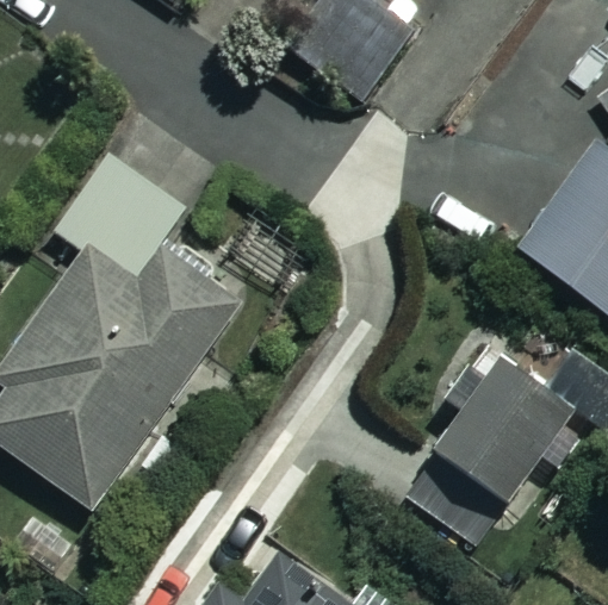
[(411,26),(374,0),(341,0),(303,54),(360,95),(411,26)]
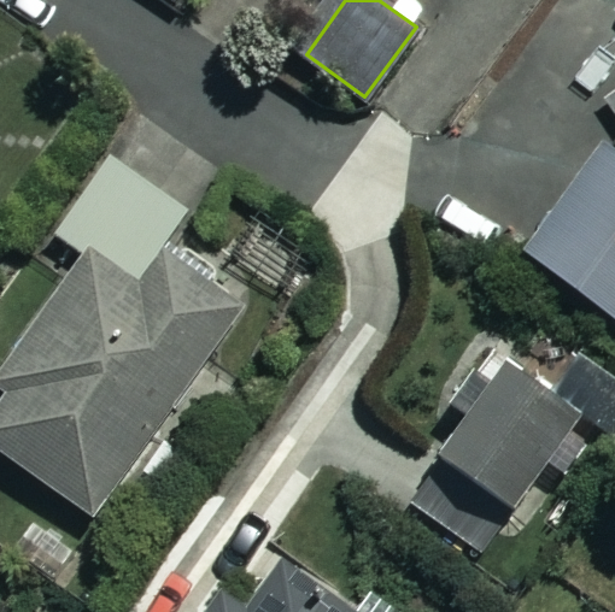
[(614,87),(603,96),(614,113),(614,87)]
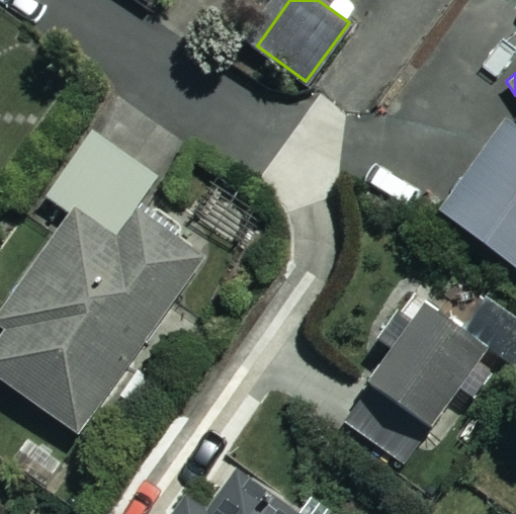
[(515,129),(505,120),(441,210),(515,263),(515,129)]
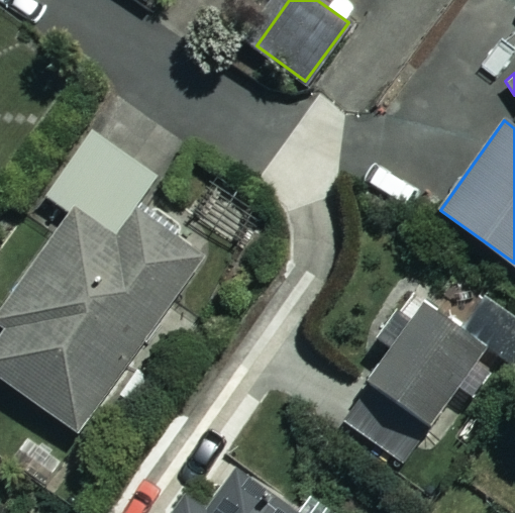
[(74,213),(0,315),(0,322),(7,327),(0,336),(0,375),(79,432),(206,255),(136,205),(157,176),(92,129),(45,193),(74,213)]
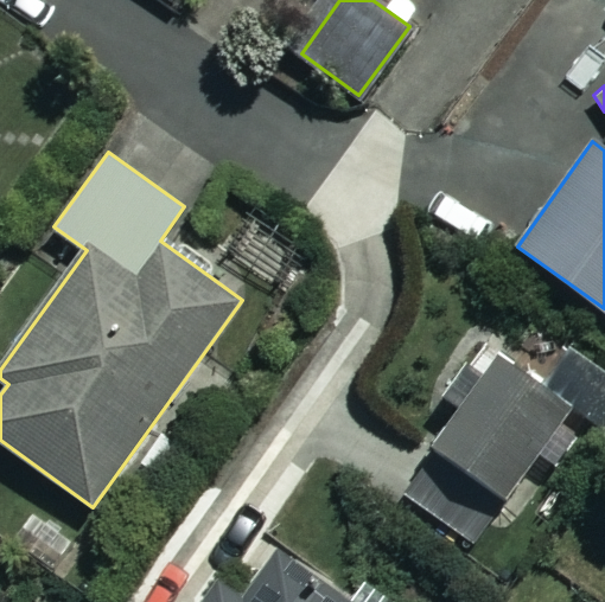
[(477,546),(573,407),(476,339),(437,395),(456,408),(397,491),(477,546)]
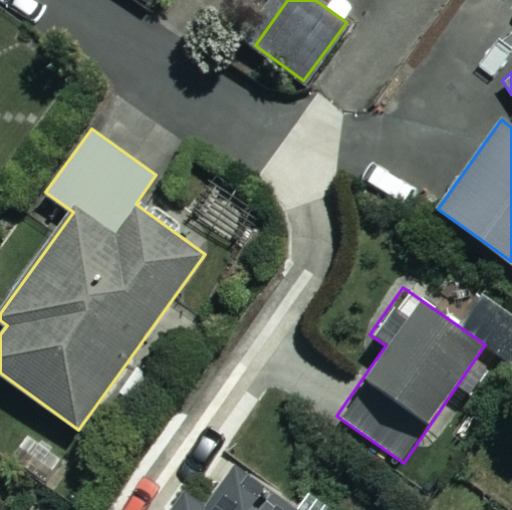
[(336,509),(304,488),(291,507),(212,453),(172,509),(336,509)]
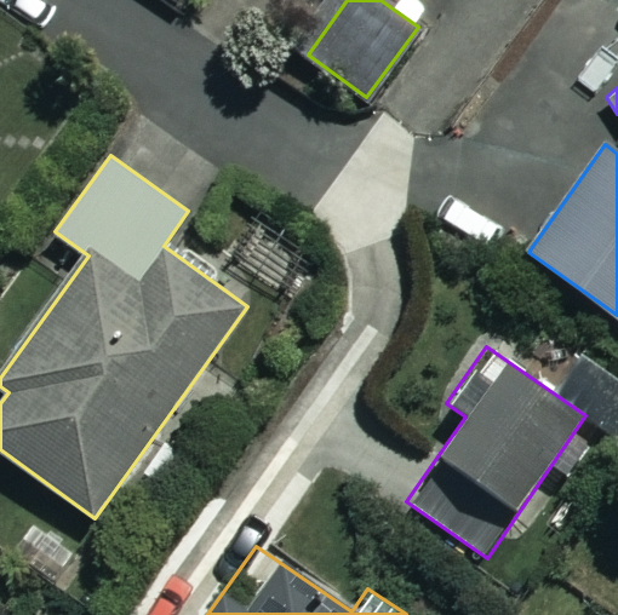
All buildings are outlined.
